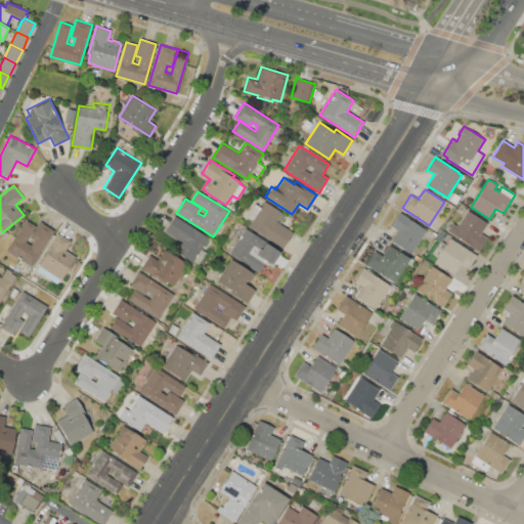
[(454,193),(461,197),(456,203),(450,200),(454,193)]
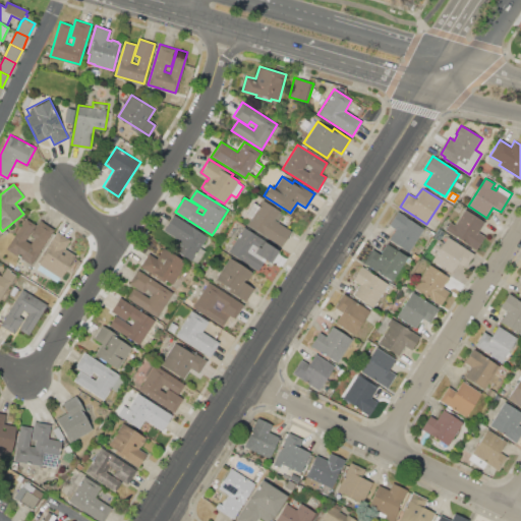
[(275,220),(291,230),(280,246),(256,231),(257,231),(247,225),(251,218),(245,214),(253,200),(261,205),(263,200),(271,206),(272,204),(282,210),(275,220)]
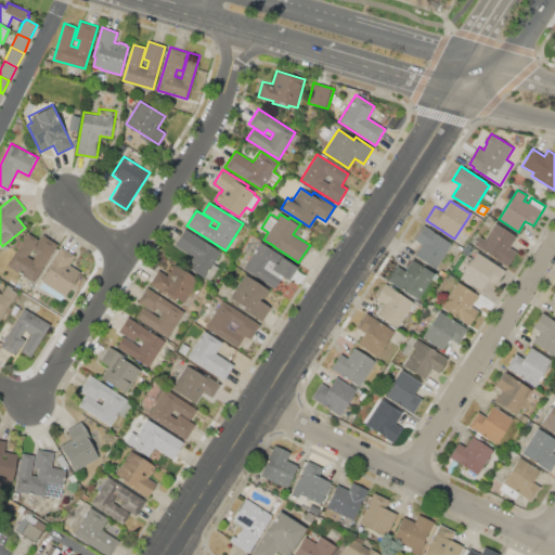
[(494,222),(516,236),(508,246),(516,252),(507,267),(473,245),(478,236),(485,240),(494,222)]
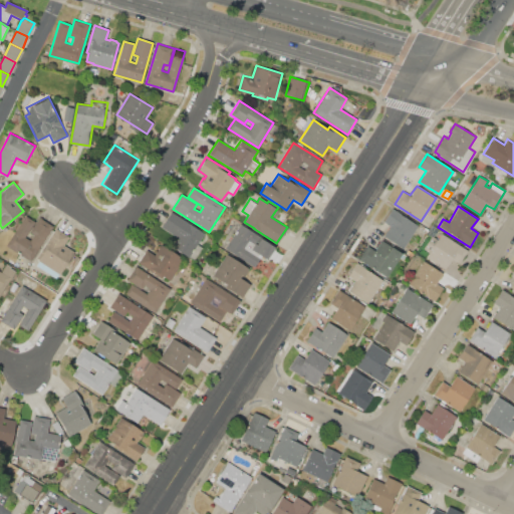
[(392,208),(418,225),(404,249),(383,236),(390,226),(382,222),(392,208)]
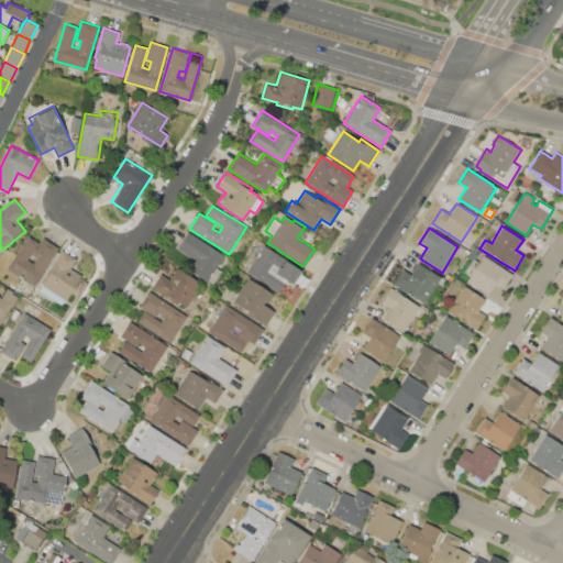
[(187,232),(223,255),(207,282),(188,271),(195,260),(177,249),(187,232)]
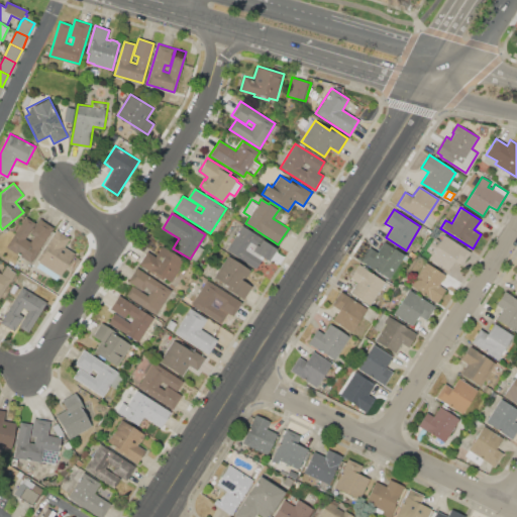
[(7,247),(26,217),(35,222),(25,238),(31,241),(34,236),(30,233),(39,218),(54,227),(30,263),(7,247)]
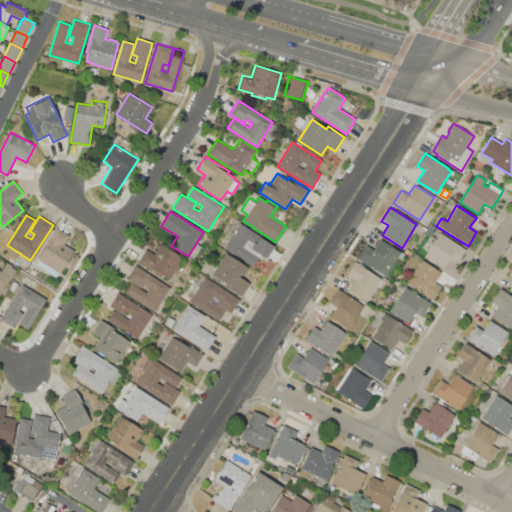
[(239,223),(274,246),(266,259),(260,255),(253,266),(224,247),(239,223)]
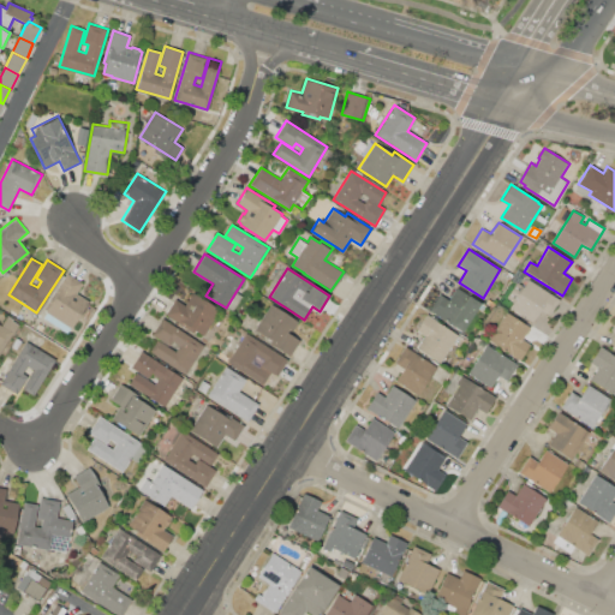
[(66,273),(83,284),(77,293),(89,300),(71,328),(70,327),(67,333),(43,318),(47,312),(46,311),(51,304),(48,302),(66,273)]
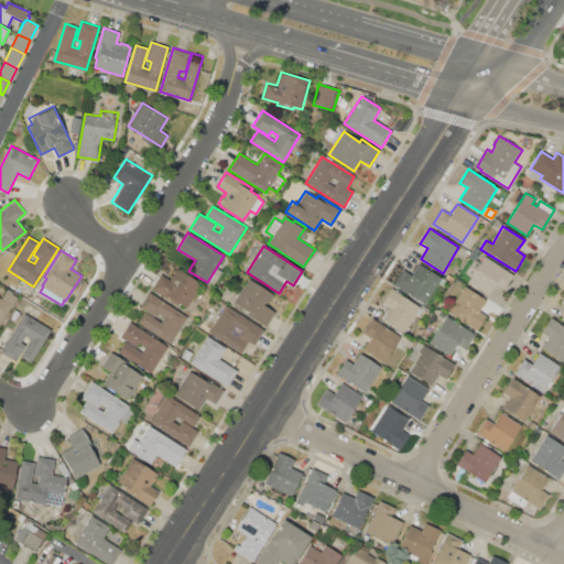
[(484,256),(513,274),(503,289),(495,283),(488,294),(467,282),(470,277),(464,272),(474,258),(479,262),(484,256)]
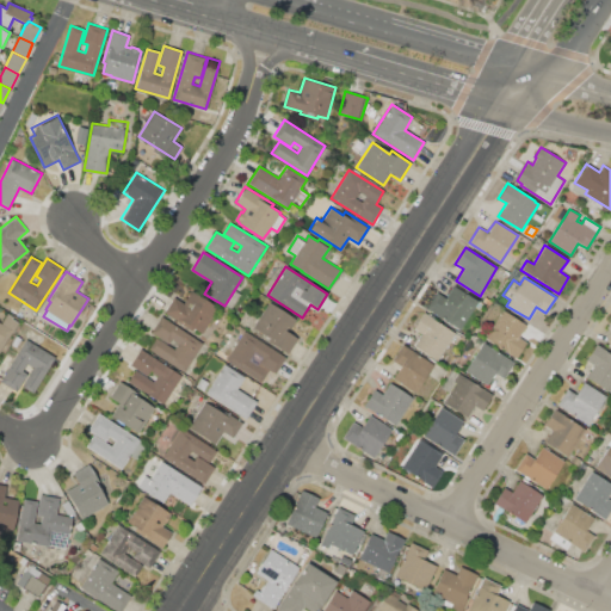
[(458,328),(426,307),(436,291),(445,297),(454,285),(477,300),(458,328)]
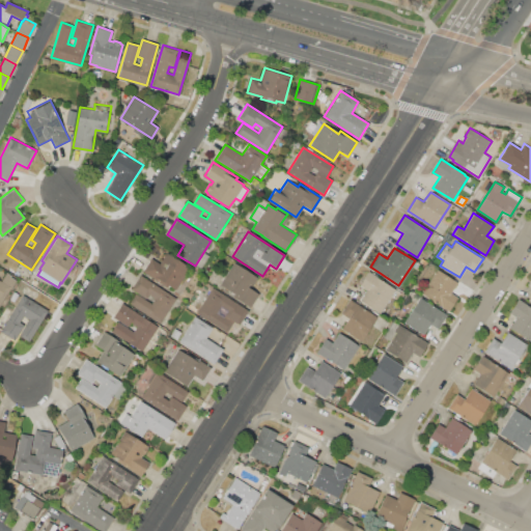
[(142,272),(150,257),(160,263),(166,253),(189,268),(175,289),(169,285),(167,287),(142,272)]
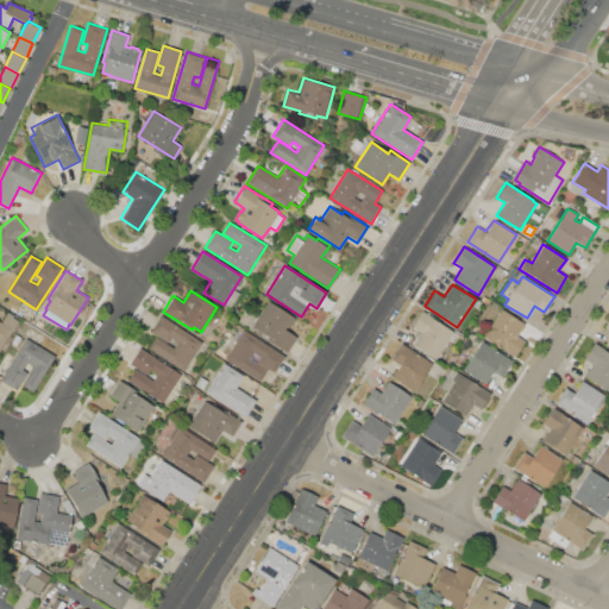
[(268,301),(293,316),(284,328),(297,337),(287,353),(267,340),(269,337),(252,326),(268,301)]
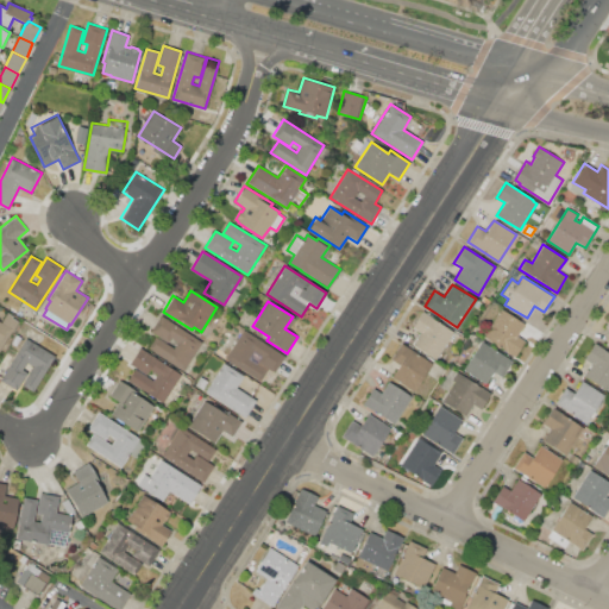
[(88,303),(89,305),(90,303),(95,306),(88,316),(82,313),(88,303)]
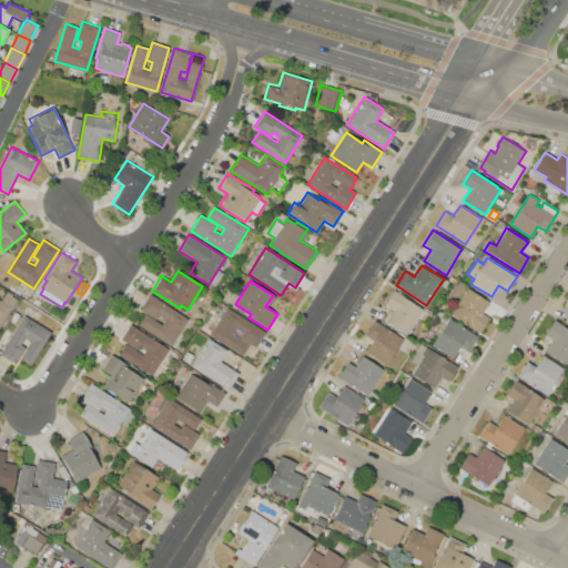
[(467,288),(489,302),(483,313),(490,317),(480,334),(450,315),(467,288)]
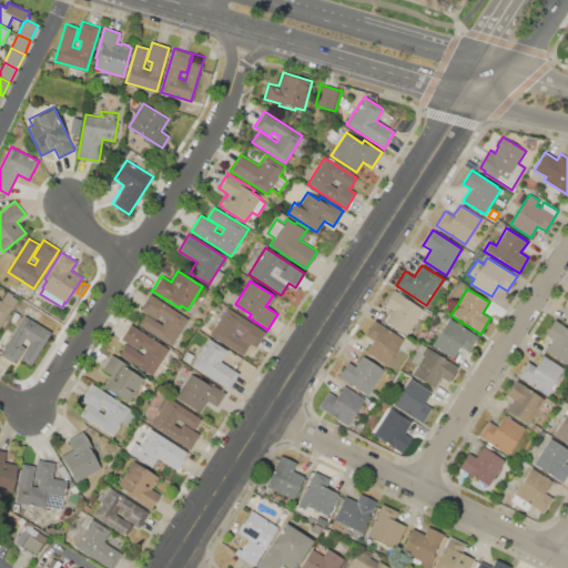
[(394,290),(424,308),(407,334),(385,321),(392,311),(384,305),(394,290)]
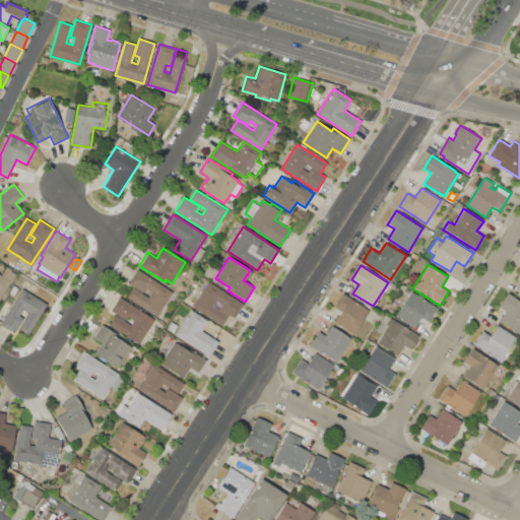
[(0,274),(1,275),(6,266),(11,269),(10,271),(16,274),(11,283),(10,282),(0,298),(0,274)]
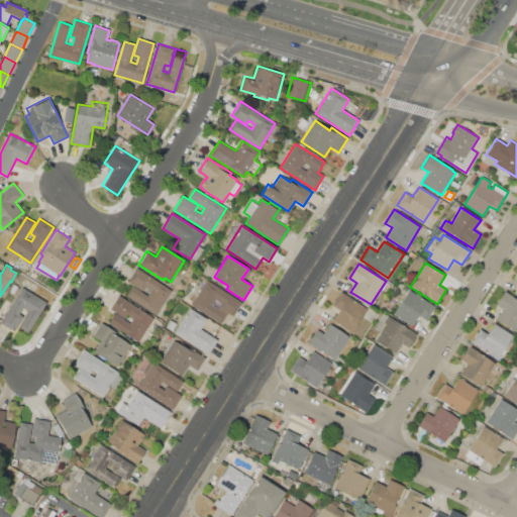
[(136,268),(171,290),(156,314),(126,295),(132,286),(147,295),(150,291),(144,287),(142,291),(134,286),(127,281),(136,268)]
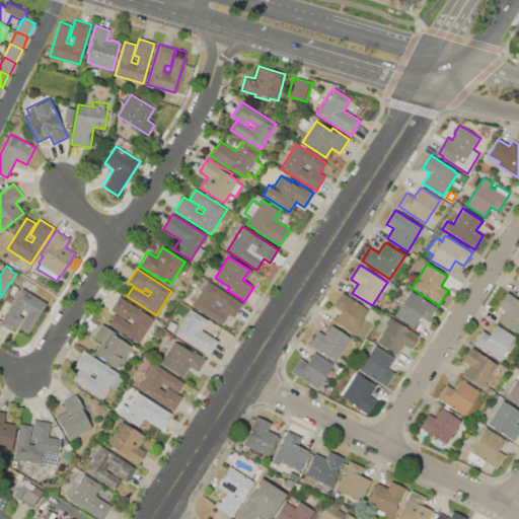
[(207,281),(242,304),(233,317),(229,314),(223,325),(192,305),(207,281)]
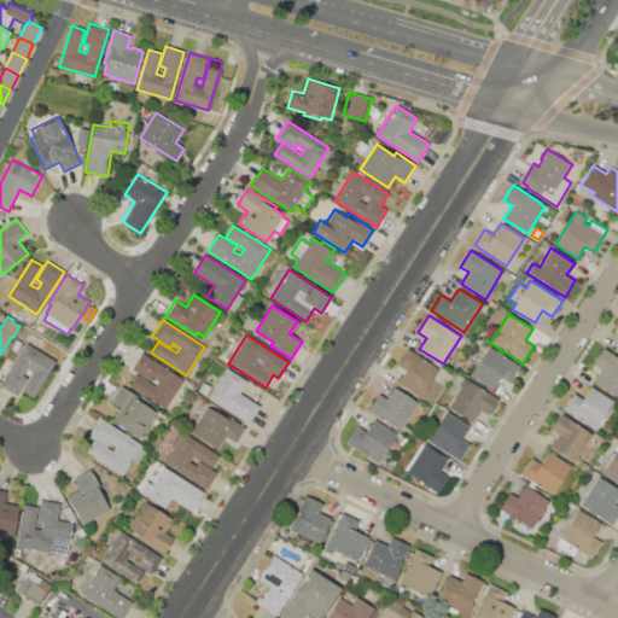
[(17,339),(22,343),(17,351),(11,348),(17,339)]
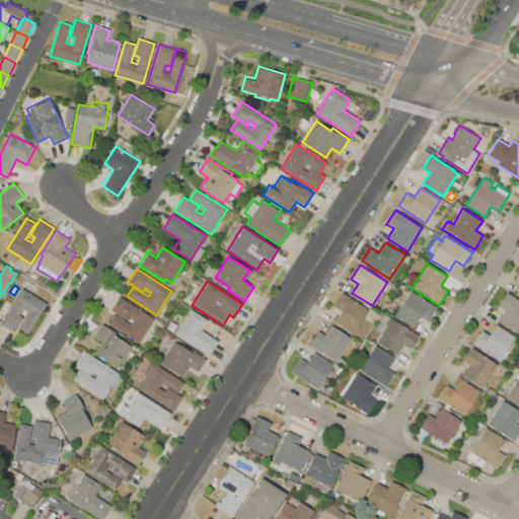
[(0,323),(22,288),(47,303),(27,332),(19,327),(28,312),(24,310),(20,315),(23,317),(14,331),(0,323)]
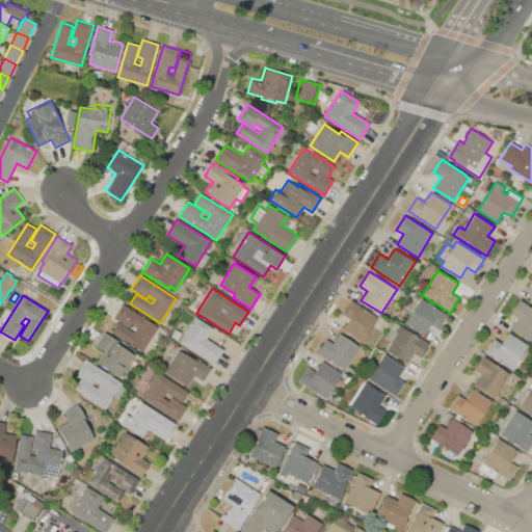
[(420,298),(448,315),(439,329),(430,324),(424,335),(404,323),(420,298)]
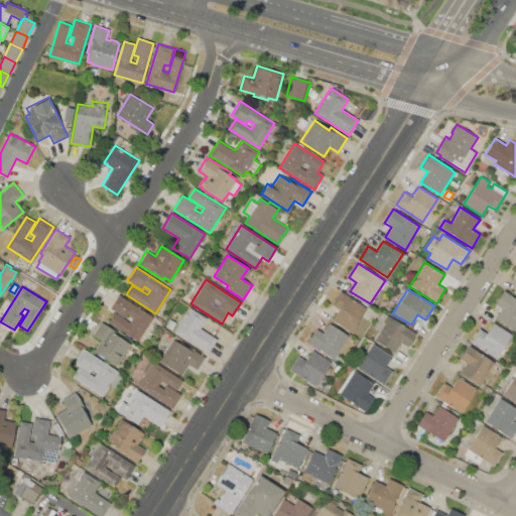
[(352,332),(332,318),(338,308),(331,304),(340,290),(367,308),(352,332)]
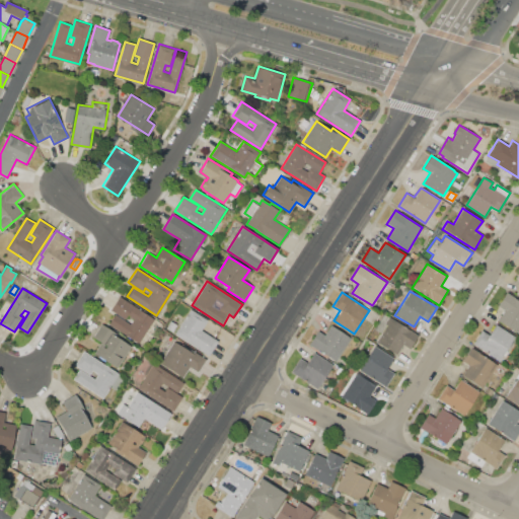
[(518,328),(517,332),(498,320),(505,310),(498,305),(506,292),(518,300),(518,328)]
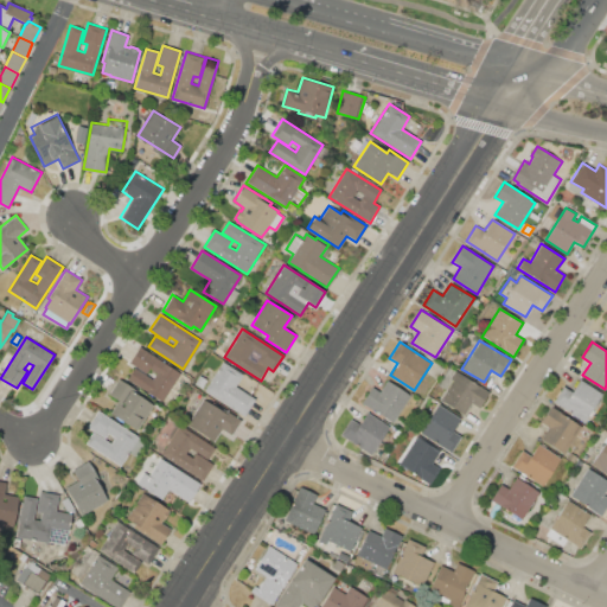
[(139,346),(180,372),(161,401),(127,379),(135,368),(153,378),(157,374),(149,369),(146,374),(129,362),(139,346)]
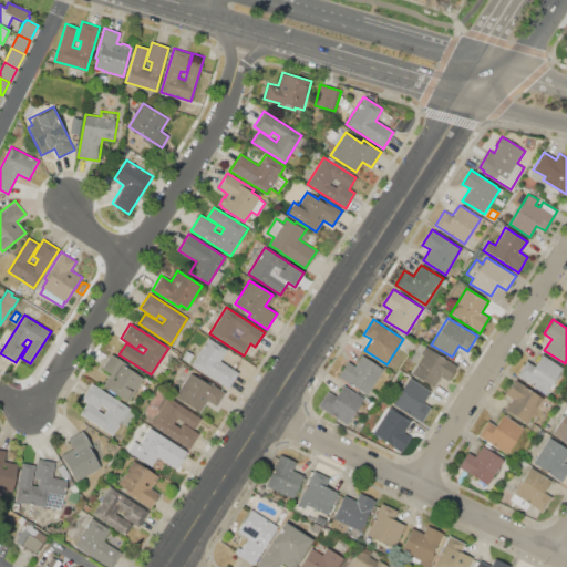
[(219,359),(239,372),(228,388),(191,364),(207,338),(226,350),(219,359)]
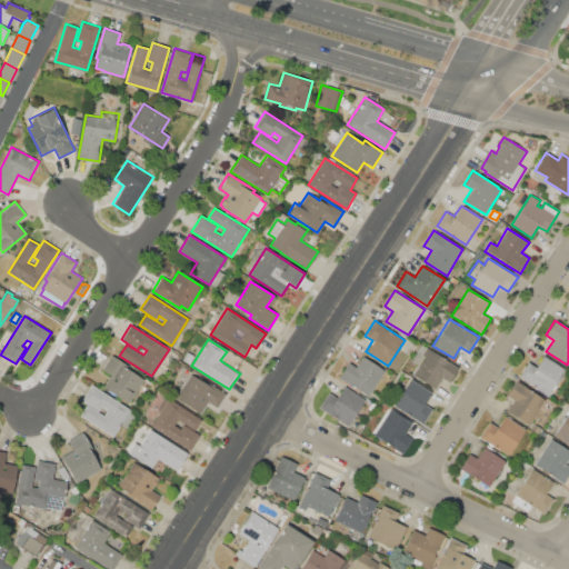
[(427,347),(458,367),(448,382),(440,378),(435,388),(413,375),(425,357),(422,355),(427,347)]
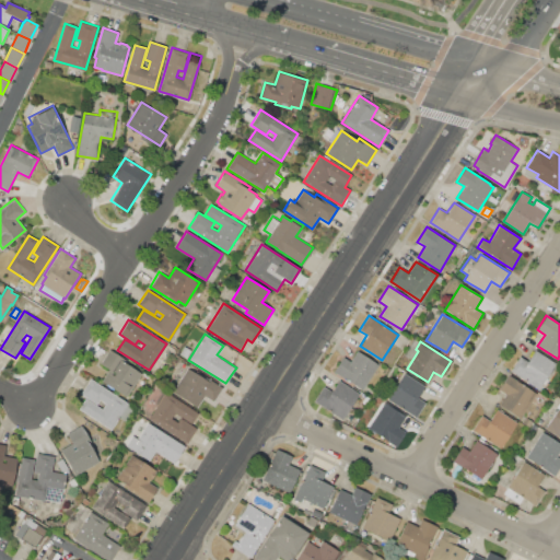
[(184,346),(191,351),(186,358),(179,353),(184,346)]
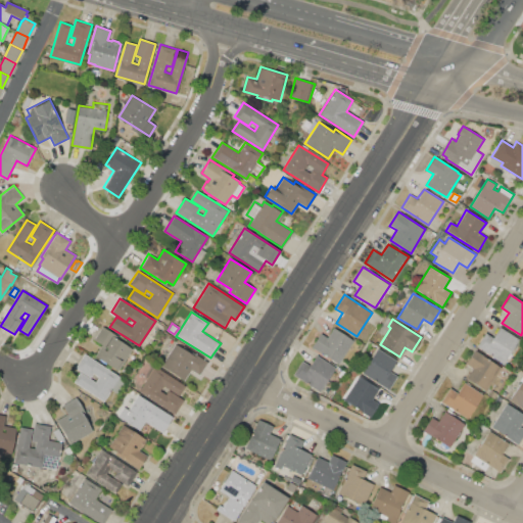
[(102,344),(94,339),(103,326),(119,336),(117,339),(133,348),(132,349),(119,371),(95,355),(102,344)]
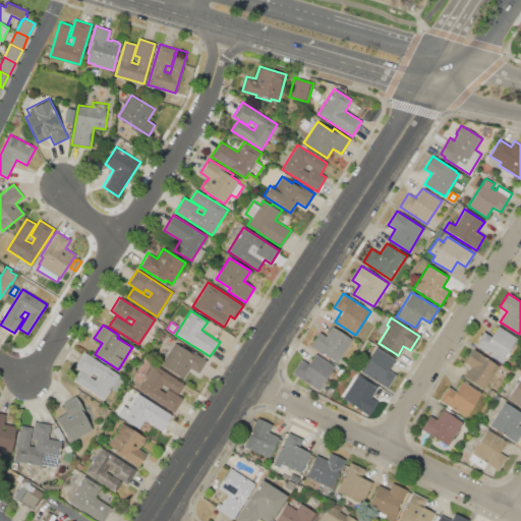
[(326,336),(332,326),(353,339),(338,362),(311,345),(320,332),(326,336)]
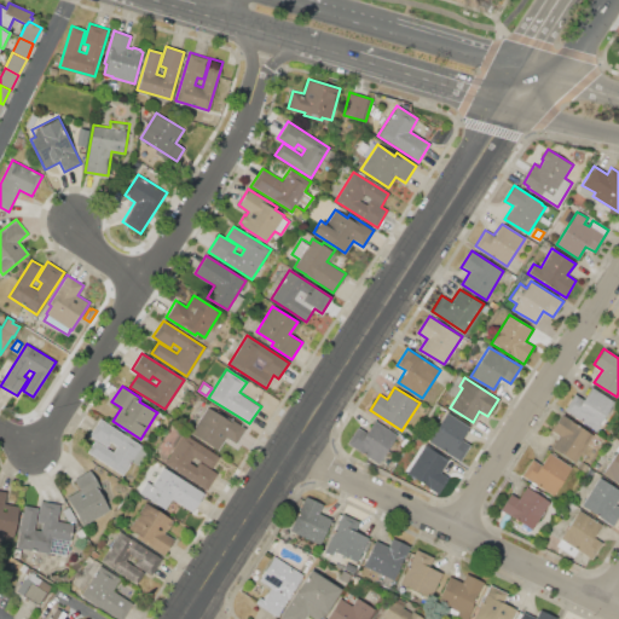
[(584,399),(591,387),(613,401),(595,429),(563,410),(574,393),(584,399)]
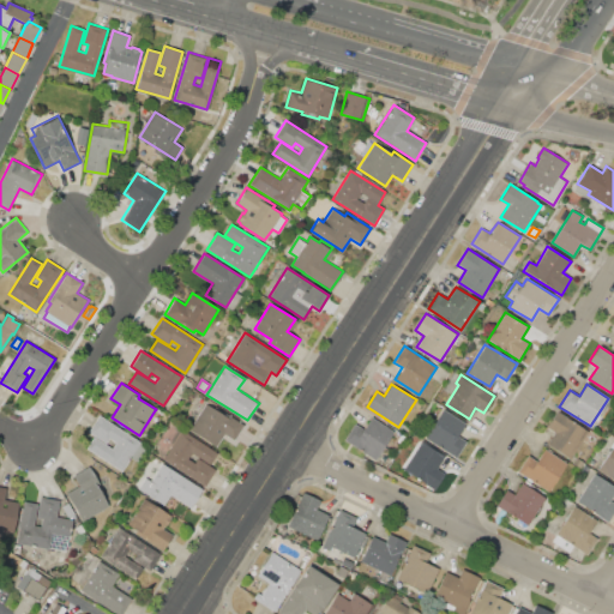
[(224,433),(216,446),(188,429),(205,403),(221,413),(223,410),(245,425),(235,440),(224,433)]
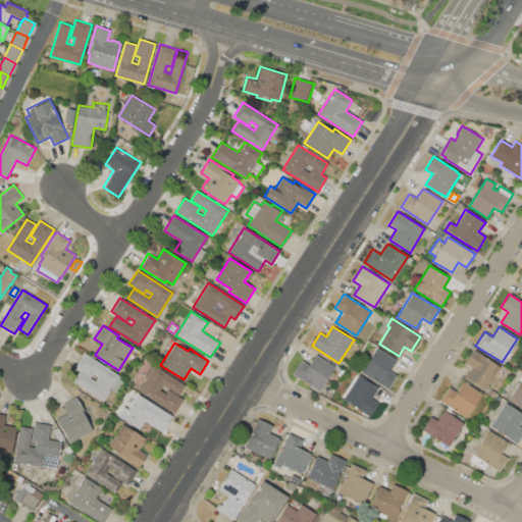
[(376,348),(396,359),(388,370),(397,374),(387,388),(361,372),(376,348)]
